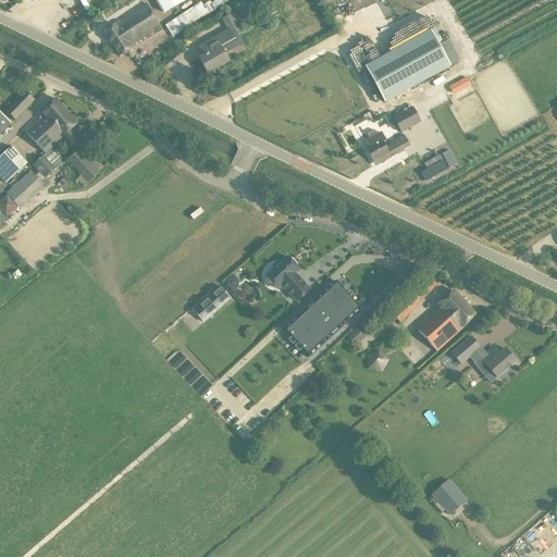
[(153,0),(162,14),(185,0),(153,0)]
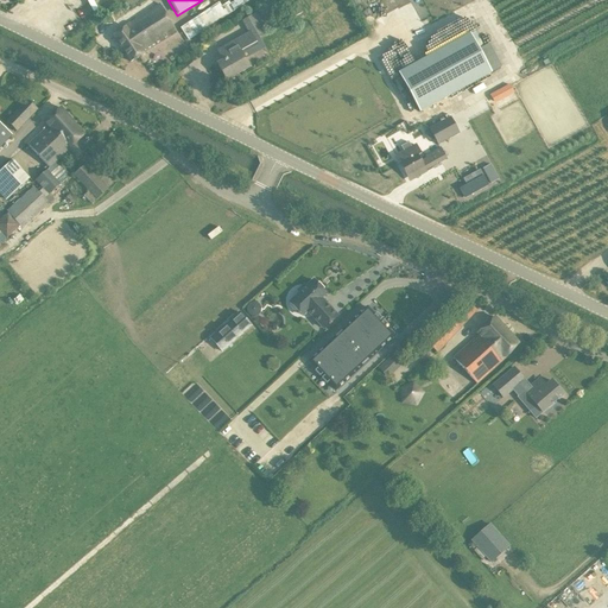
[(228,1),(221,6),(219,4),(181,29),(189,40),(227,16),(248,0),(236,0),(235,0),(234,0),(229,4),(228,1)]
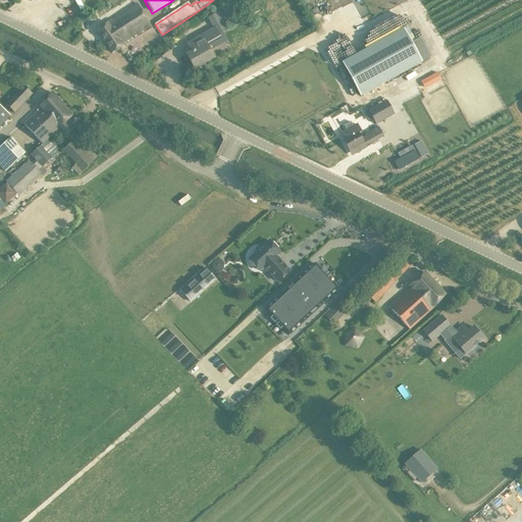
[(122,46),(151,28),(138,3),(111,19),(97,30),(112,53),(122,47),(122,46)]
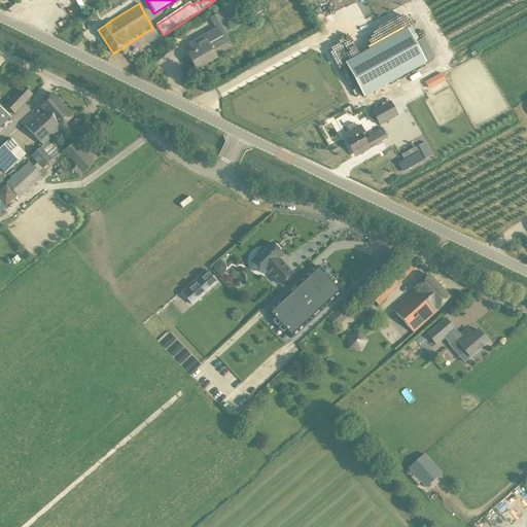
[(257,4),(244,11),(248,19),(261,10),(257,4)]
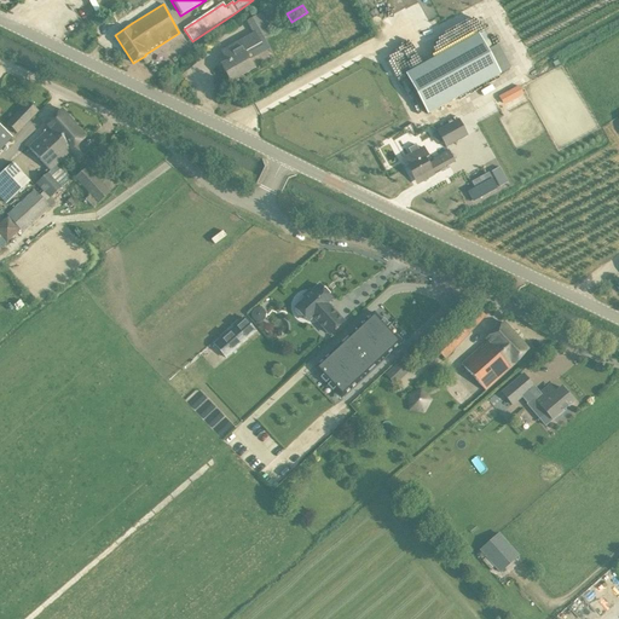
[(221,52),(227,62),(221,65),(231,81),(253,69),(249,61),(246,55),(261,46),(258,40),(271,33),(260,13),(247,22),(254,35),(221,52)]
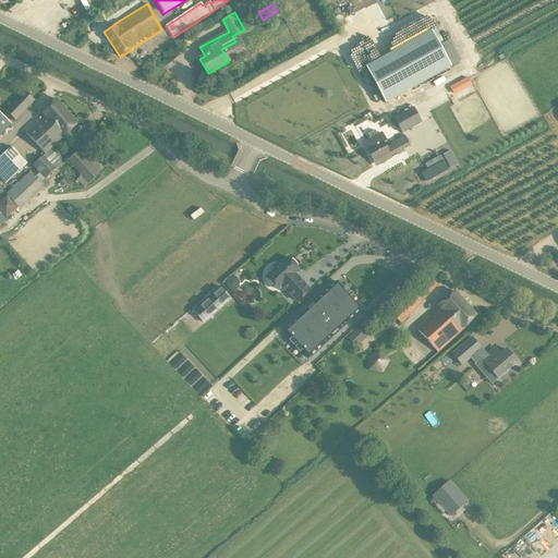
[(437,31),(432,34),(431,33),(366,68),(386,104),(450,68),(437,44),(443,40),(437,31)]
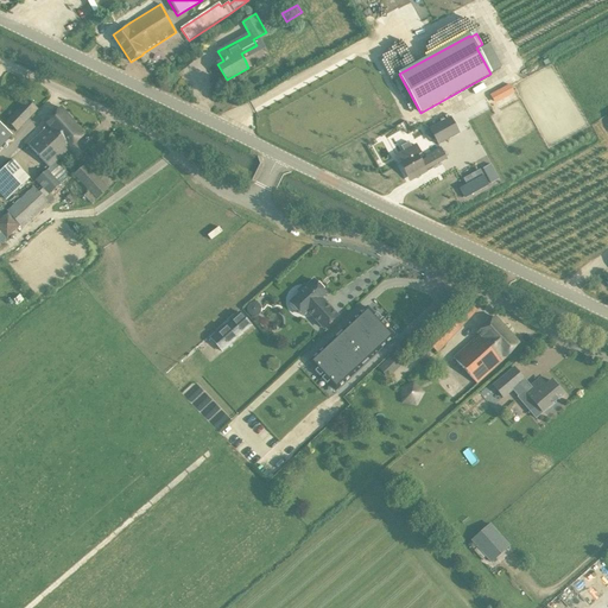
[(508,87),(489,96),(493,103),(512,93),(508,87)]
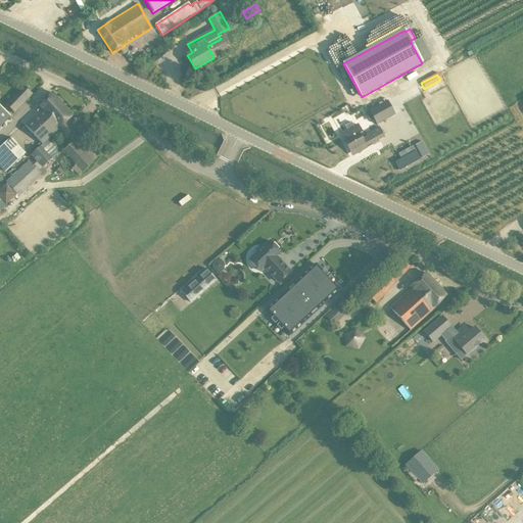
[(13,113),(33,94),(24,86),(5,104),(13,113)]
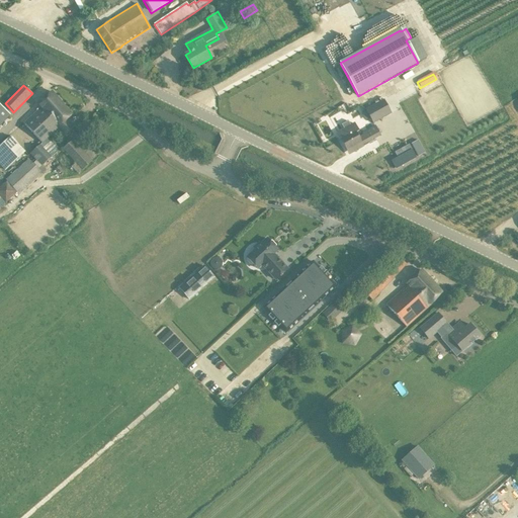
[(51,105),(57,99),(51,92),(37,104),(40,108),(24,123),(41,144),(47,138),(58,128),(60,125),(53,117),(54,115),(53,113),(51,115),(48,112),(52,109),(50,107),(51,105)]
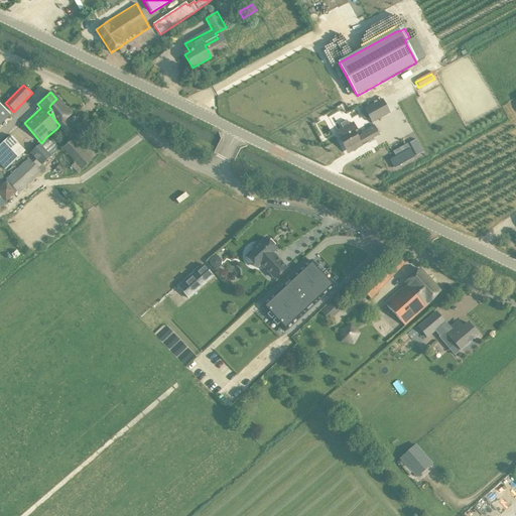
[(71,115),(56,99),(50,105),(49,107),(51,109),(47,112),(50,115),(52,113),(53,115),(52,117),(59,125),(57,128),(65,135),(73,127),(66,120),(71,115)]
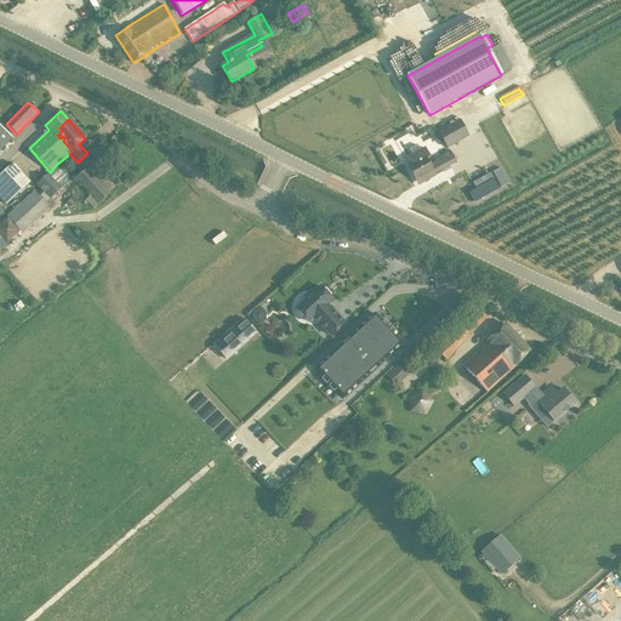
[(448,148),(468,137),(460,121),(439,132),(448,148)]
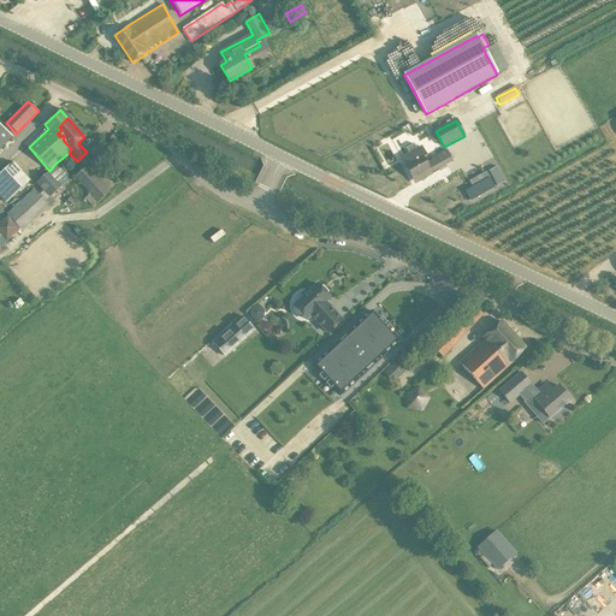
[(0,147),(11,135),(0,125),(0,147)]
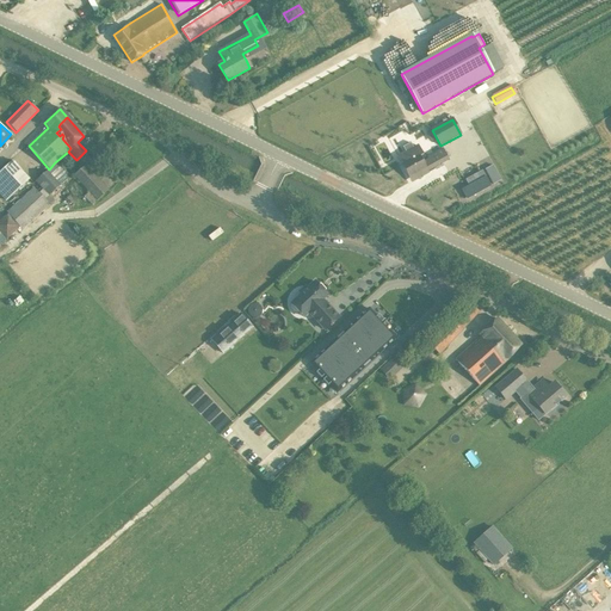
[(402,147),(406,153),(401,156),(406,164),(402,166),(408,178),(413,174),(417,180),(427,173),(427,172),(448,160),(442,149),(427,158),(429,159),(423,162),(419,158),(423,155),(418,147),(414,148),(411,143),(402,147)]
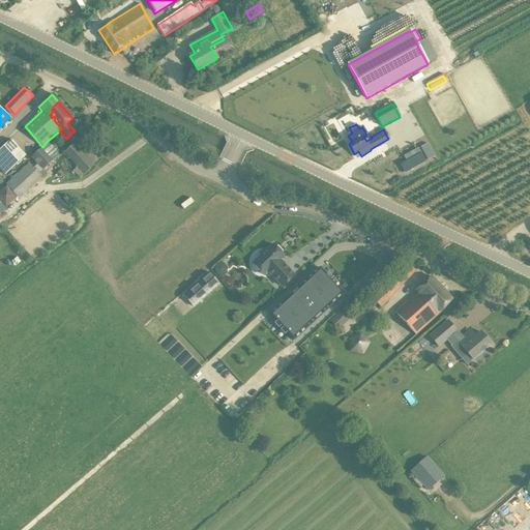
[(0,168),(5,174),(25,155),(10,140),(0,149),(0,168)]
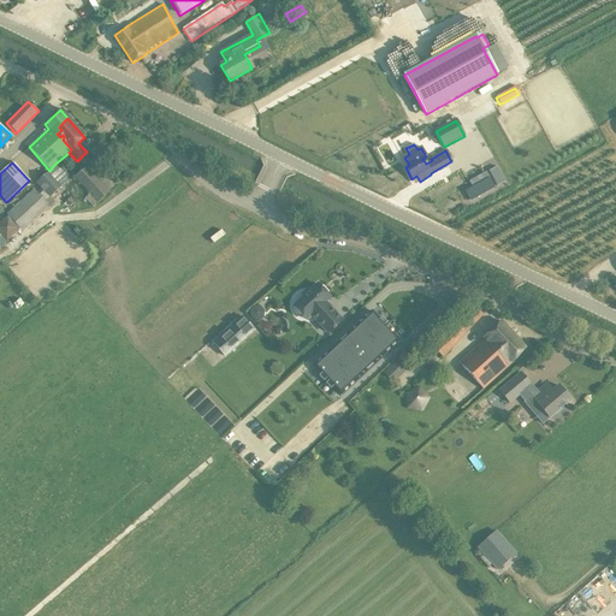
[(55,164),(49,171),(36,183),(49,197),(69,179),(55,164)]
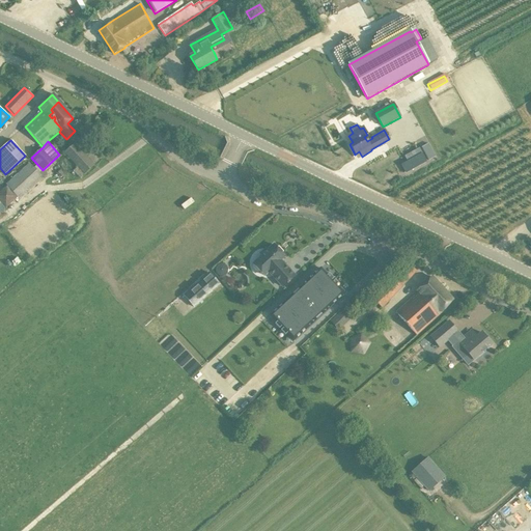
[(83,174),(93,165),(74,144),(64,152),(83,174)]
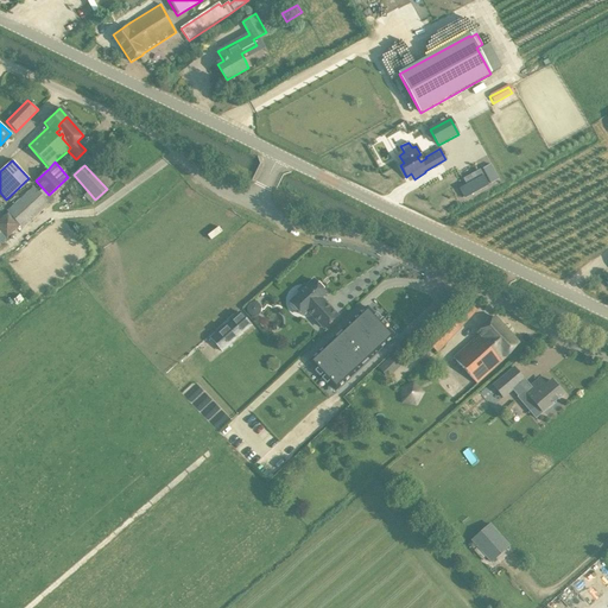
[(464,197),(488,185),(480,171),(470,176),(474,182),(467,185),(460,189),(464,197)]
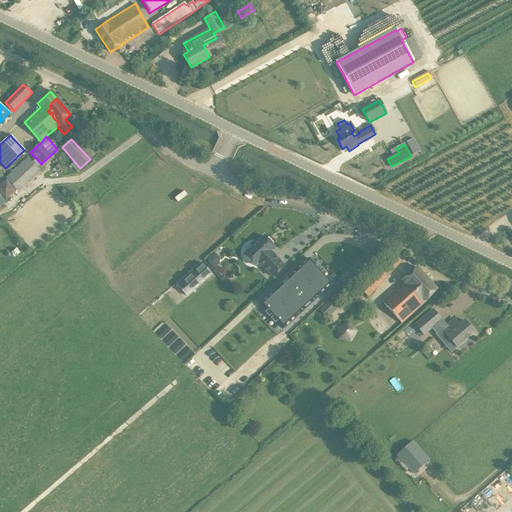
[(6,178),(7,179),(0,184),(0,204),(5,200),(6,201),(17,190),(19,192),(41,172),(28,158),(6,178)]
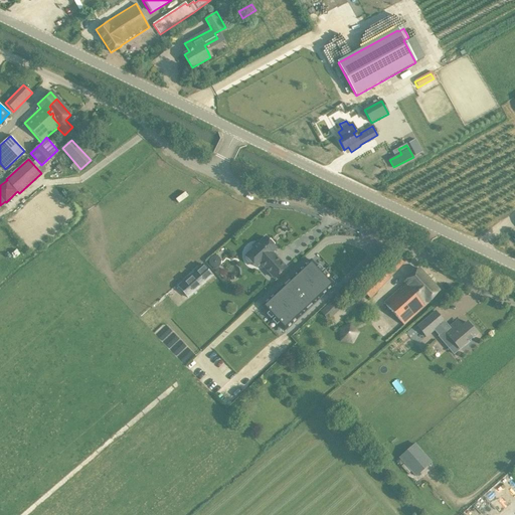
[(253,248),(254,249),(245,256),(255,268),(260,264),(274,279),(286,269),(275,256),(273,259),(270,254),(276,249),(274,246),(274,244),(270,240),(268,240),(266,238),(260,244),(260,243),(259,243),(258,243),(256,243),(255,243),(254,243),(254,244),(253,244),(253,245),(253,246),(253,247),(253,248)]
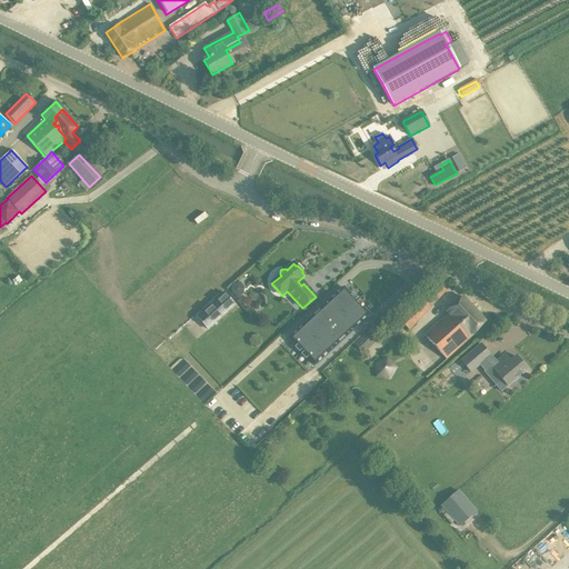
[(231,287),(231,290),(232,293),(235,295),(238,295),(241,293),(242,291),(242,288),(241,286),(239,283),(236,283),(233,285),(231,287)]
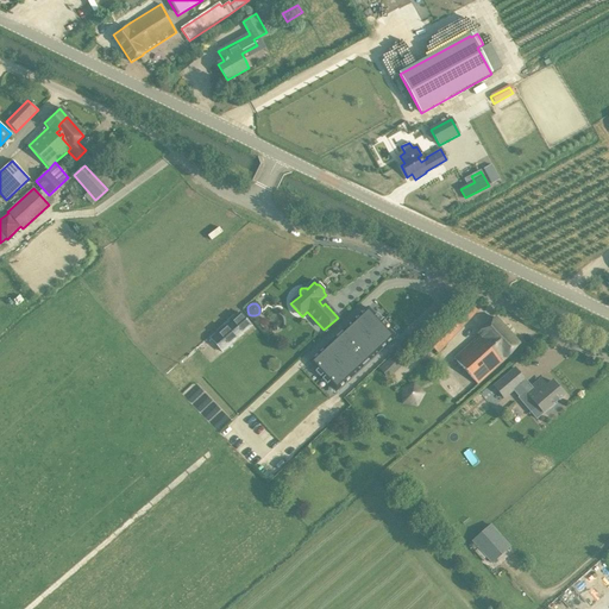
[(438,353),(477,312),(466,303),(450,321),(449,319),(424,345),(426,347),(428,345),(438,353)]
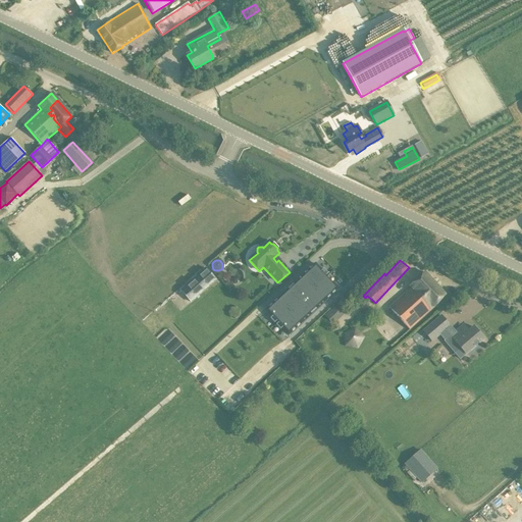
[(288,290),(265,310),(271,317),(270,319),(274,323),(275,322),(277,323),(275,325),(280,329),(281,328),(283,330),(289,334),(311,314),(338,289),(331,281),(333,280),(329,275),(327,277),(326,275),(327,273),(323,269),(321,270),(320,268),(315,264),(293,284),(295,288),(291,292),(288,290)]
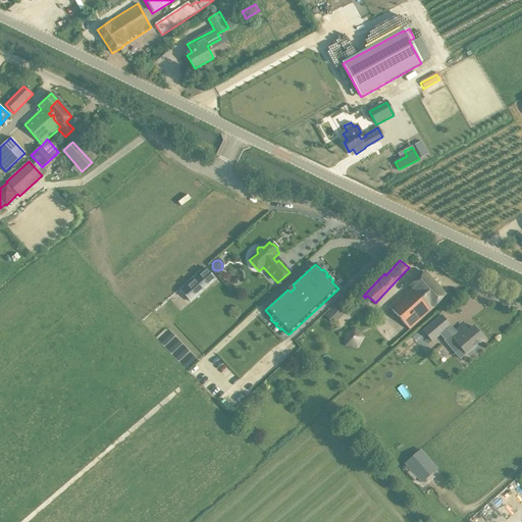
[(205,269),(178,292),(190,304),(215,280),(205,269)]
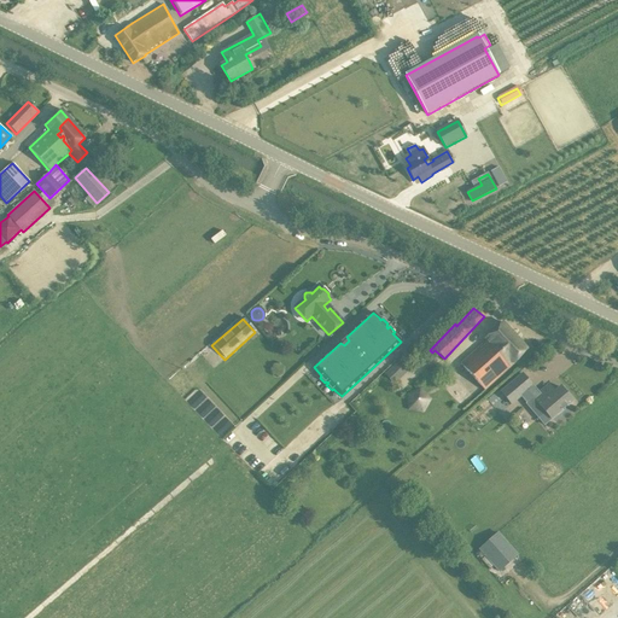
[(514,365),(528,351),(523,344),(502,324),(484,339),(487,342),(461,365),(485,391),(514,365)]
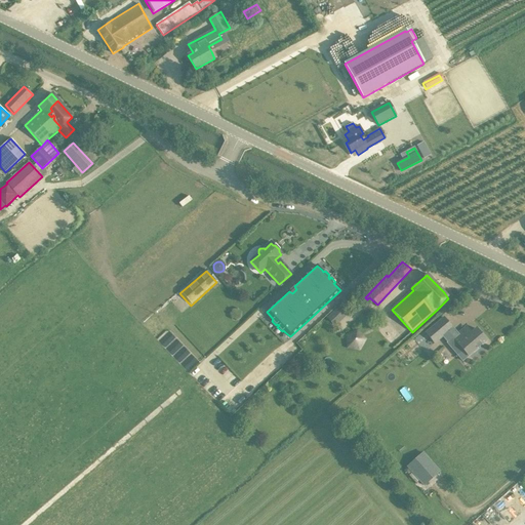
[(341,304),(340,305),(327,318),(335,327),(351,312),(341,304)]
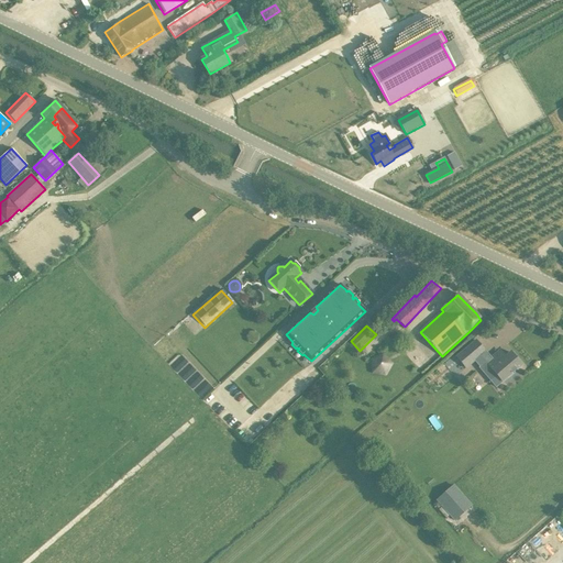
[(496,354),(490,359),(485,353),(487,352),(476,339),(455,357),(466,370),(475,362),(481,367),(486,363),(503,382),(508,377),(509,379),(511,379),(516,377),(516,375),(514,373),(522,365),(511,353),(501,361),(496,354)]
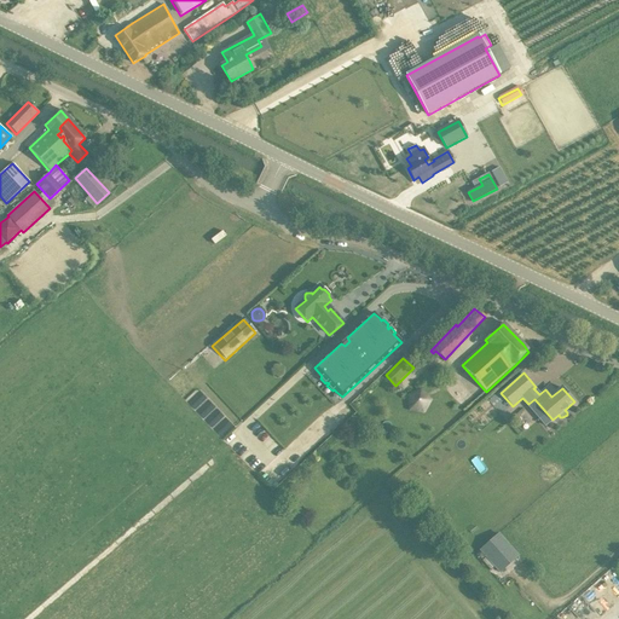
[(420,414),(434,401),(422,385),(406,397),(420,414)]
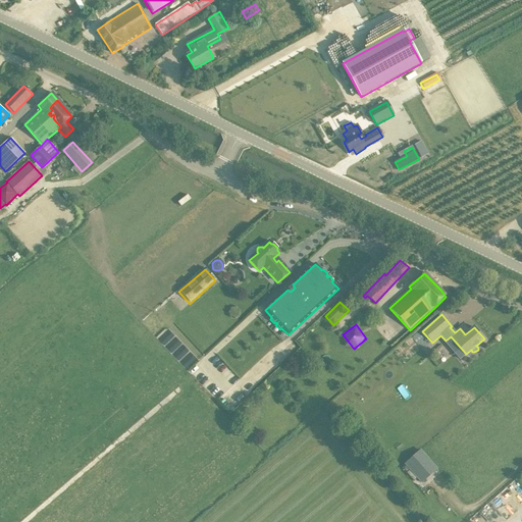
[(421,482),(436,469),(420,451),(405,464),(421,482)]
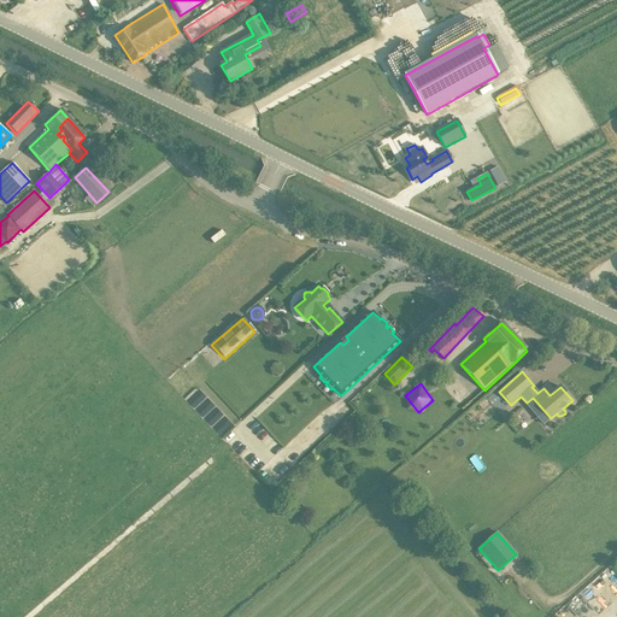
[(506,591),(515,600),(523,594),(515,583),(506,591)]
